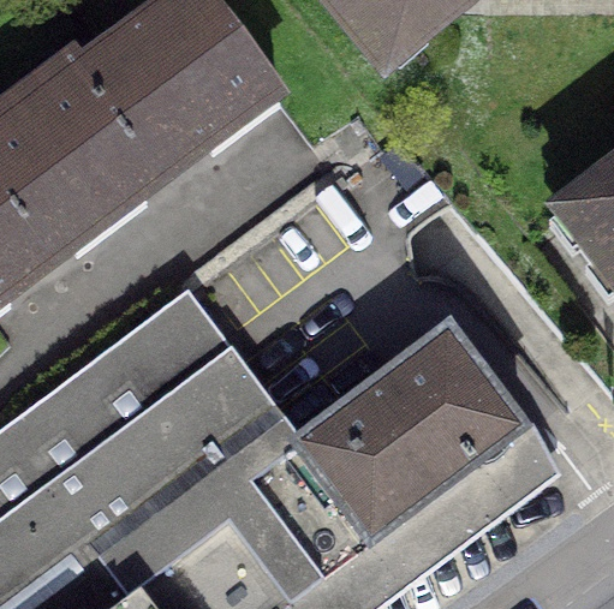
[(16,103),(101,216),(273,87),(207,0),(177,0),(84,71),(76,59),(16,103)]
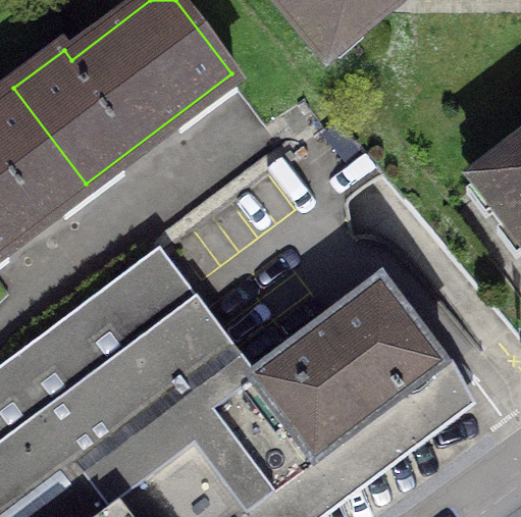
[(298,0),(328,35),(369,0),(298,0)]
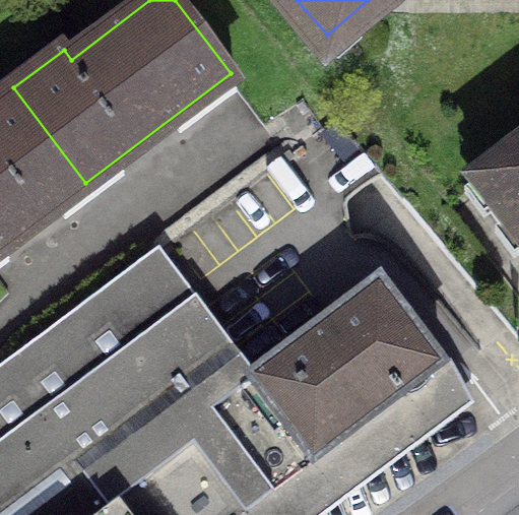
[(0,246),(85,183),(13,87),(0,98),(0,246)]
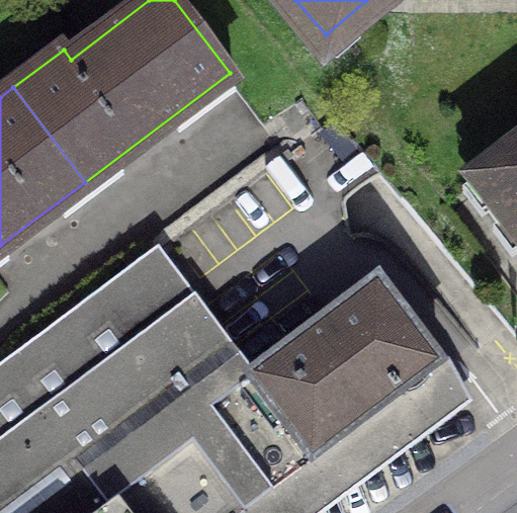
[(516,144),(469,180),(516,242),(516,144)]
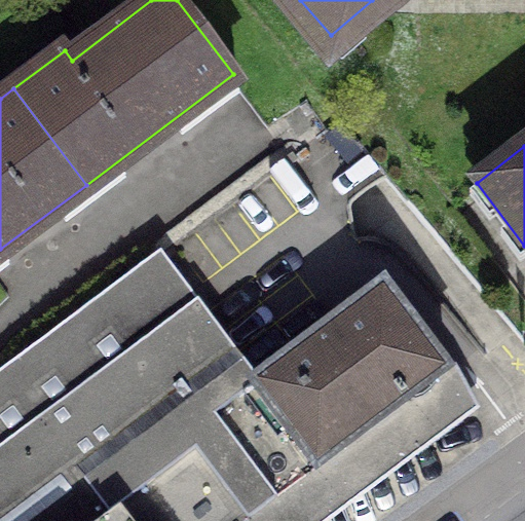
[(161,247),(1,366),(101,498),(108,493),(128,520),(254,520),(251,516),(447,368),(383,285),(260,377),(161,247)]
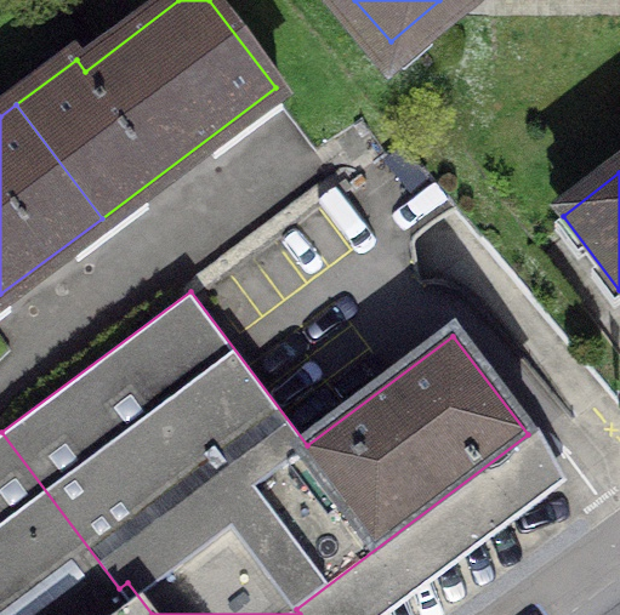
[(119,588),(1,432),(0,432),(0,614),(152,614),(128,582),(119,588)]
